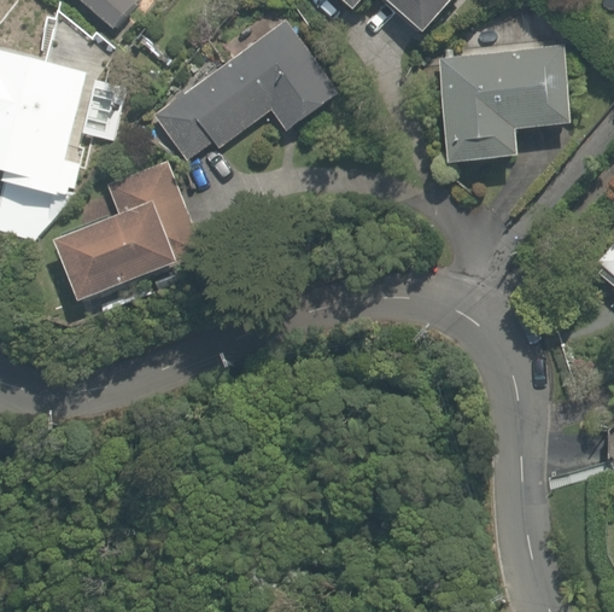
[(80,0),(110,28),(135,0),(80,0)]
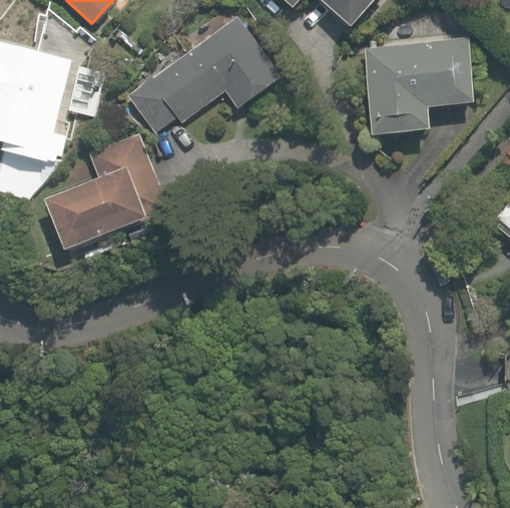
[(276,0),(288,9),(296,0),(314,0),(346,27),(368,0),(276,0)]
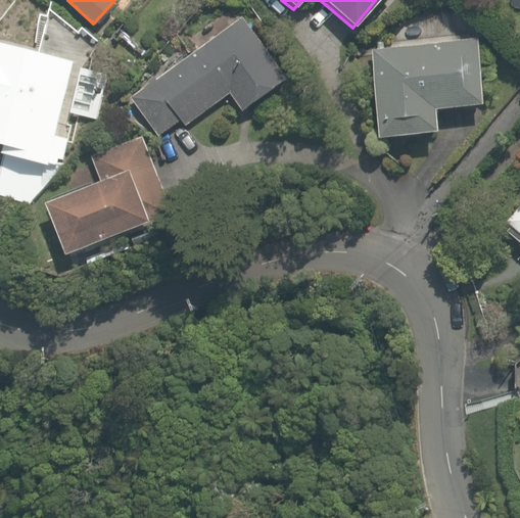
[(191,127),(228,98),(241,115),(289,80),(238,12),(132,92),(160,130),(182,114),(191,127)]
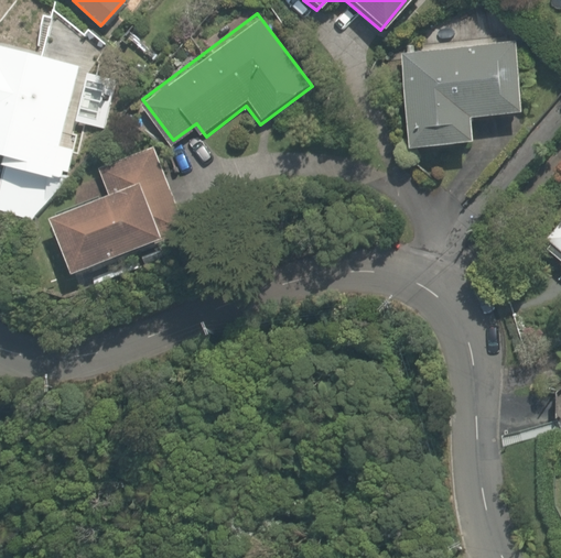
[(0,154),(60,172),(74,123),(64,120),(82,61),(0,36),(0,154)]
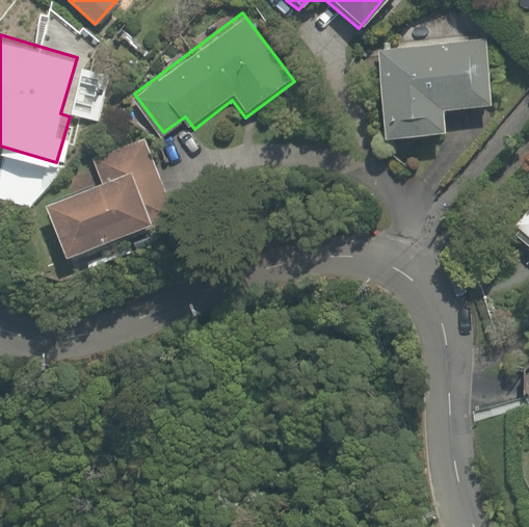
[(379,139),(440,139),(440,110),(488,109),(488,38),(424,40),(424,48),(379,48),(379,139)]
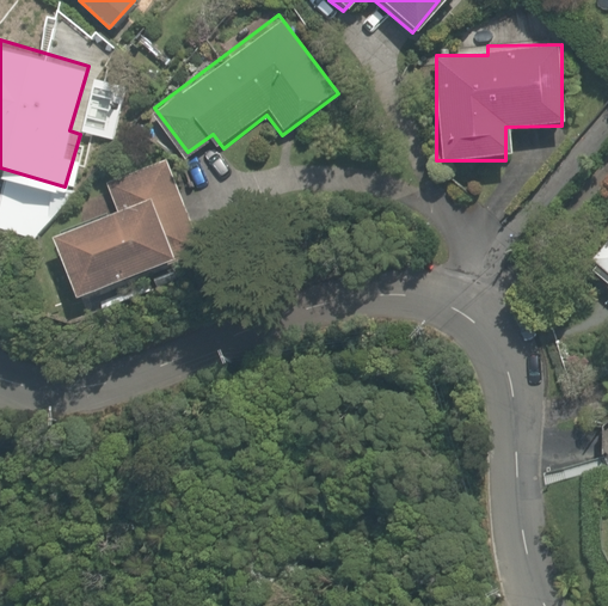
[(208,261),(170,173),(158,178),(148,155),(77,187),(87,209),(47,227),(79,300),(169,261),(174,275),(208,261)]
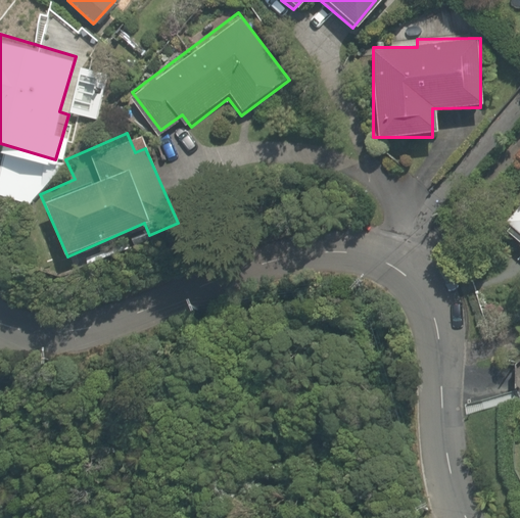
[(519,169),(480,217),(519,249),(519,169)]
